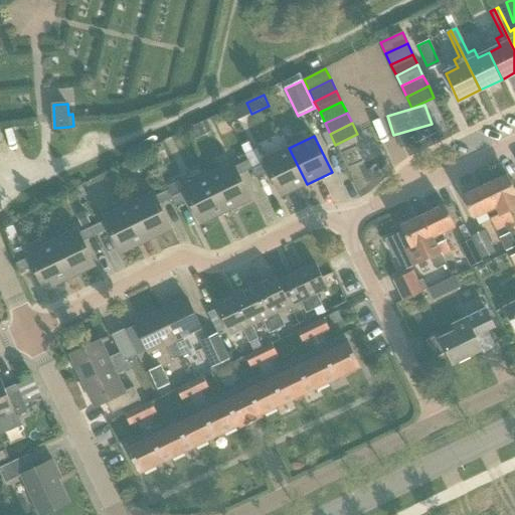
[(289,148),(264,160),(266,163),(251,169),(256,178),(270,172),(281,196),(307,184),(289,148)]
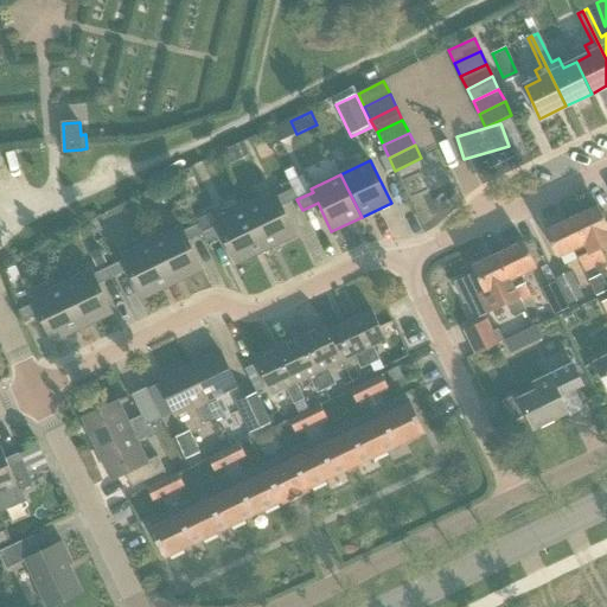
[(276,196),(275,192),(246,206),(266,250),(296,236),(282,206),(298,199),(293,189),(276,196)]
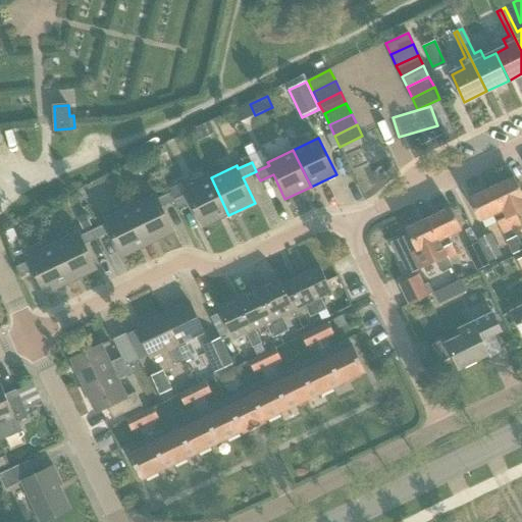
[(521,210),(521,192),(514,176),(491,188),(512,229),(521,224),(515,213),(521,210)]
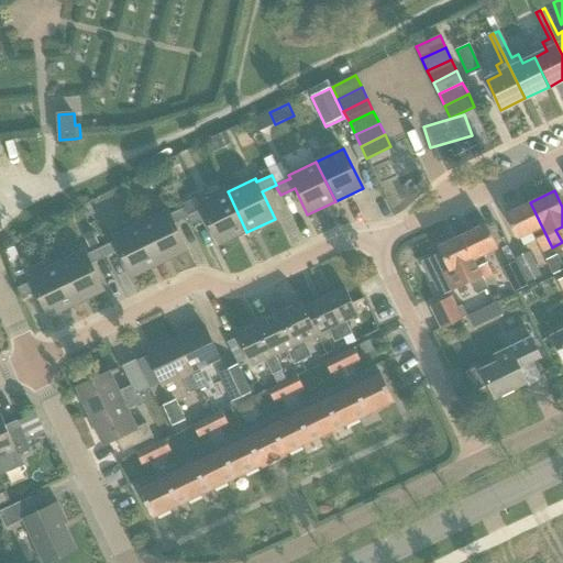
[(246,232),(228,191),(200,205),(202,209),(188,216),(187,216),(188,217),(192,225),(207,218),(219,245),(246,232)]
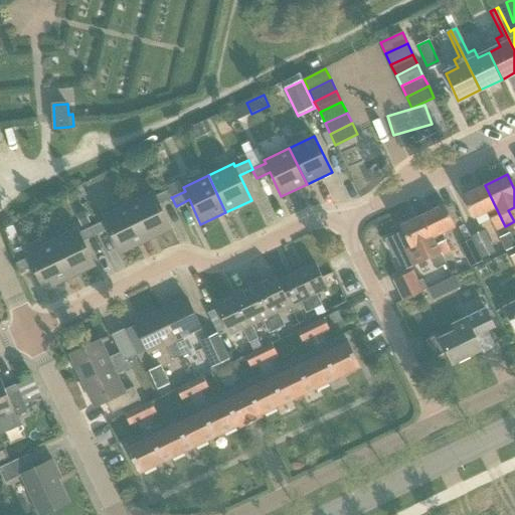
[(485,185),(463,196),(474,218),(487,211),(496,230),(505,226),(485,185)]
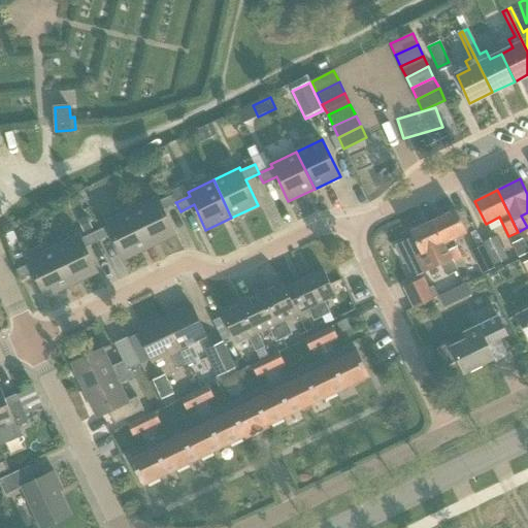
[(77,195),(83,206),(91,201),(86,191),(77,195)]
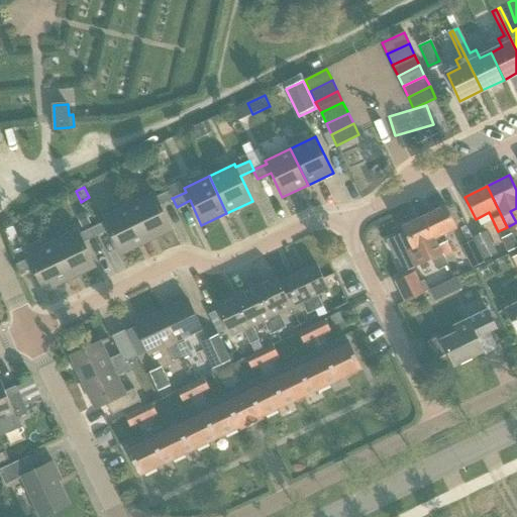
[(173,199),(172,198),(173,198),(170,190),(156,197),(154,193),(129,206),(146,242),(172,230),(161,205),(173,199)]
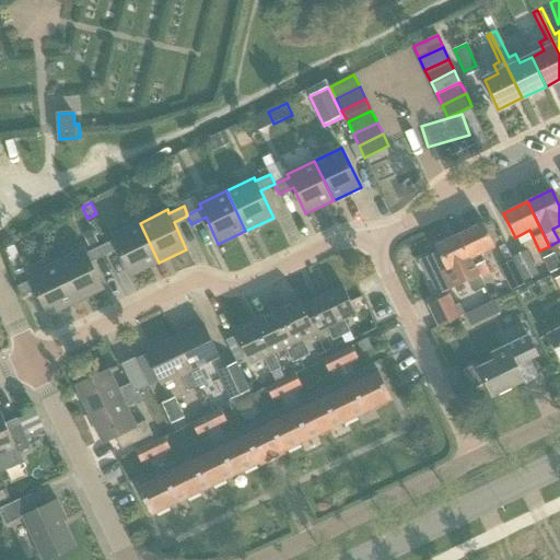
[(481,279),(490,273),(480,254),(496,246),(483,222),(459,234),(481,279)]
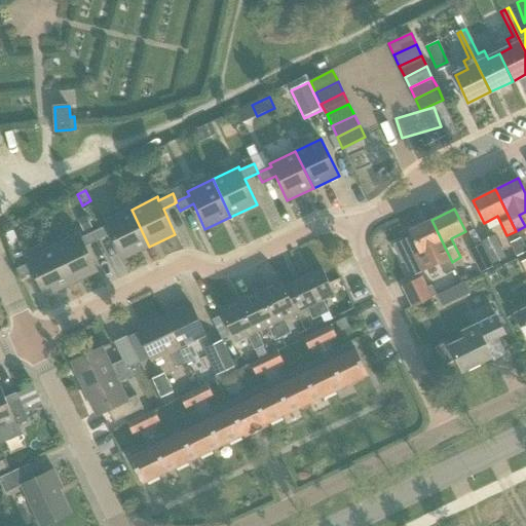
[(132,210),(106,222),(107,225),(95,231),(99,240),(112,234),(123,259),(149,247),(132,210)]
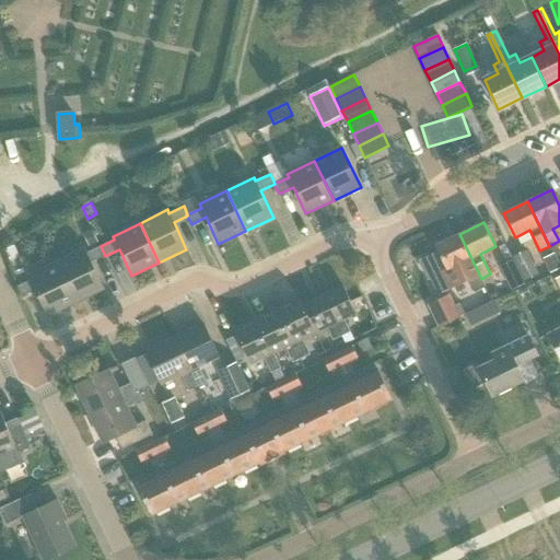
[(481,279),(459,234),(435,246),(439,253),(421,261),(429,278),(431,277),(439,293),(468,279),(474,292),(485,287),(481,279)]
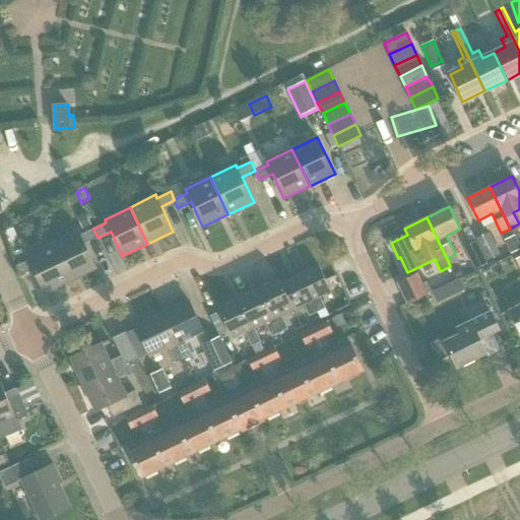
[(93,229),(80,235),(78,232),(53,244),(71,280),(96,268),(84,244),(98,238),(93,229)]
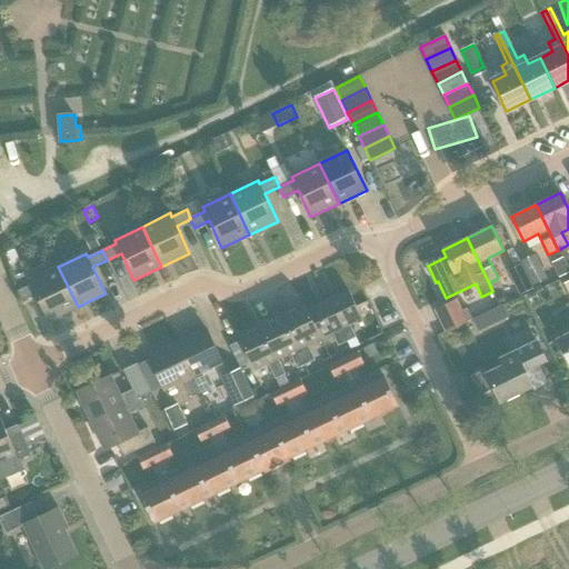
[(522,262),(536,287),(549,280),(536,256),(522,262)]
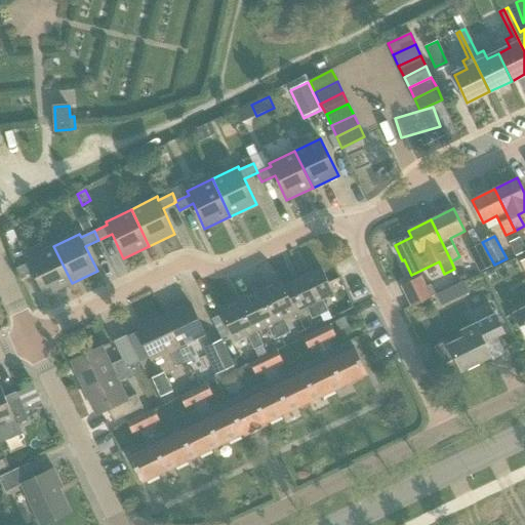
[(511,243),(517,257),(524,253),(524,246),(521,238),(511,243)]
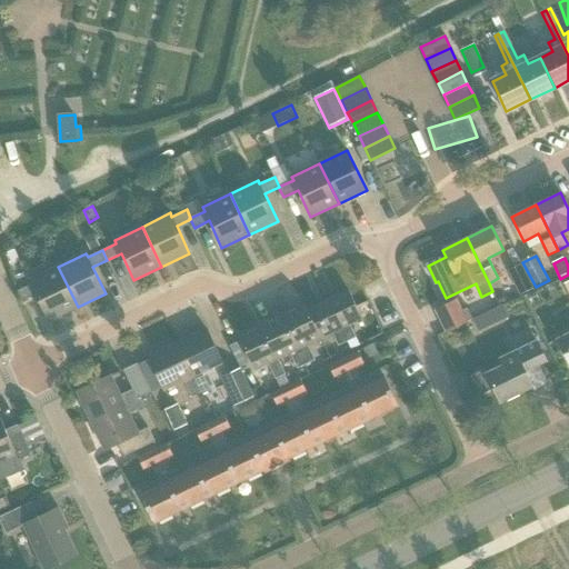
[(533,289),(521,265),(508,270),(519,296),(533,289)]
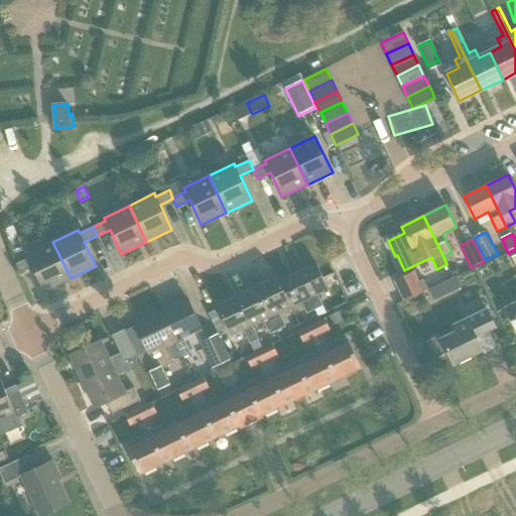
[(45,291),(71,278),(52,242),(27,254),(29,258),(16,264),(20,272),(33,266),(45,291)]
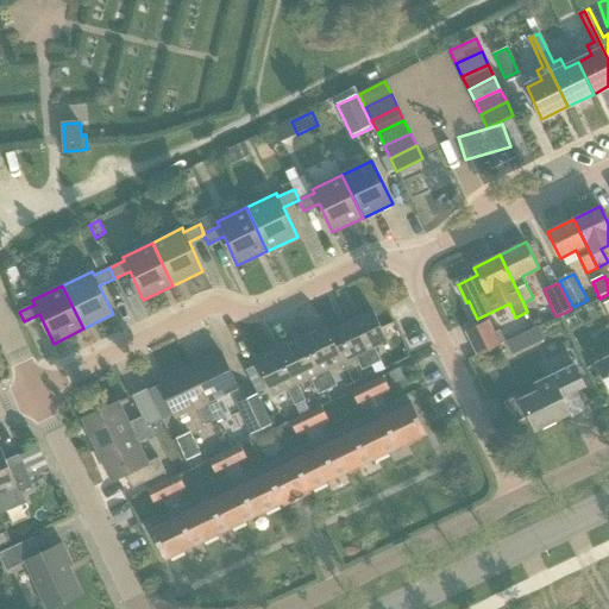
[(371,365),(381,360),(375,347),(388,340),(374,311),(351,321),(371,365)]
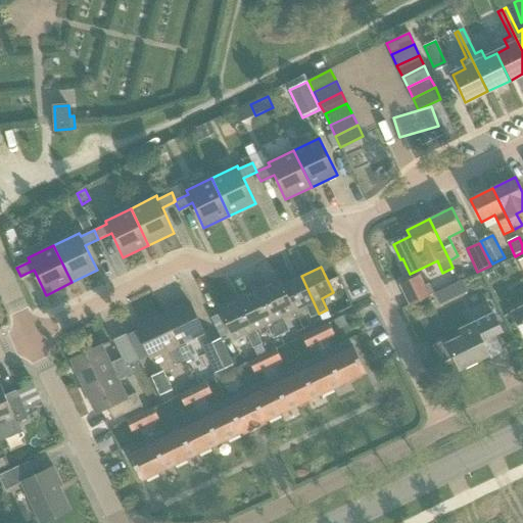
[(312,318),(319,314),(301,276),(283,285),(295,311),(305,305),(312,318)]
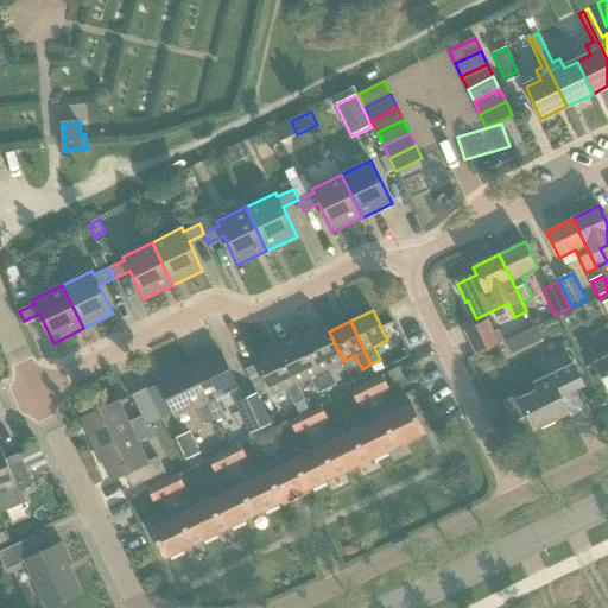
[(466,333),(477,356),(506,342),(501,331),(495,334),(489,321),(466,333)]
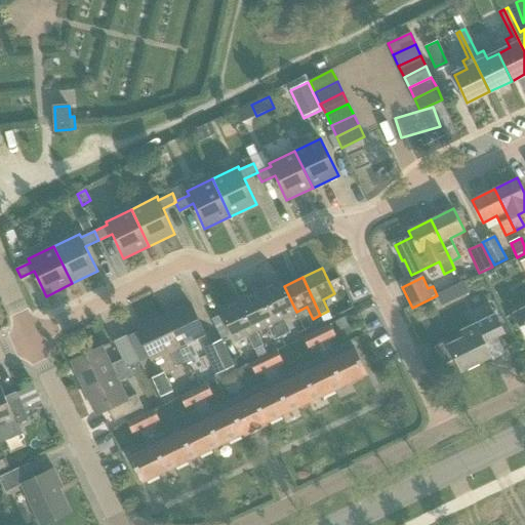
[(296,312),(284,286),(280,278),(259,288),(283,335),(291,332),(284,318),(296,312)]
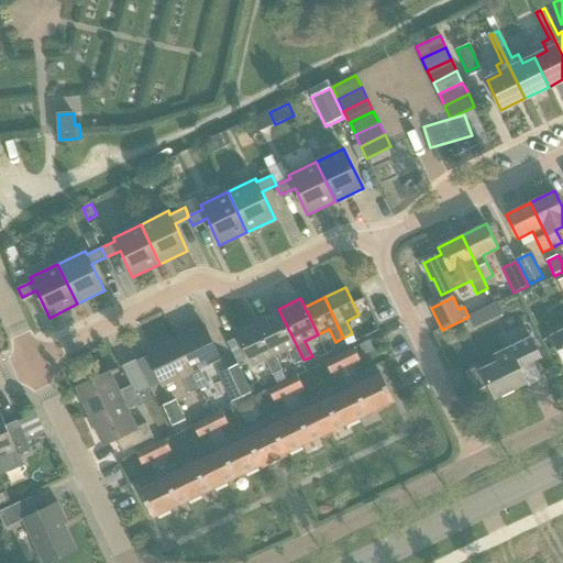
[(295,364),(304,360),(278,309),(257,319),(275,355),(287,349),(295,364)]
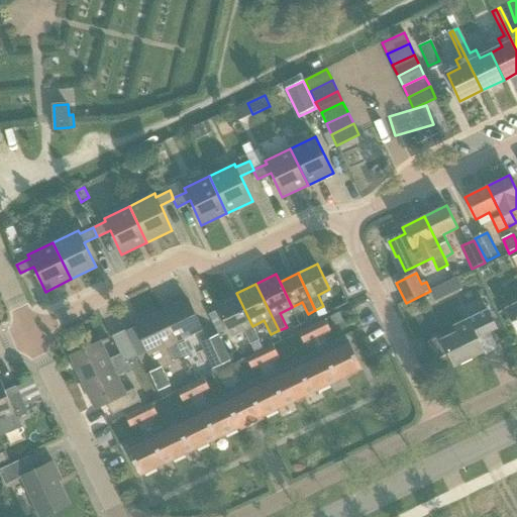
[(260,340),(252,326),(236,293),(216,303),(231,336),(244,330),(250,344),(260,340)]
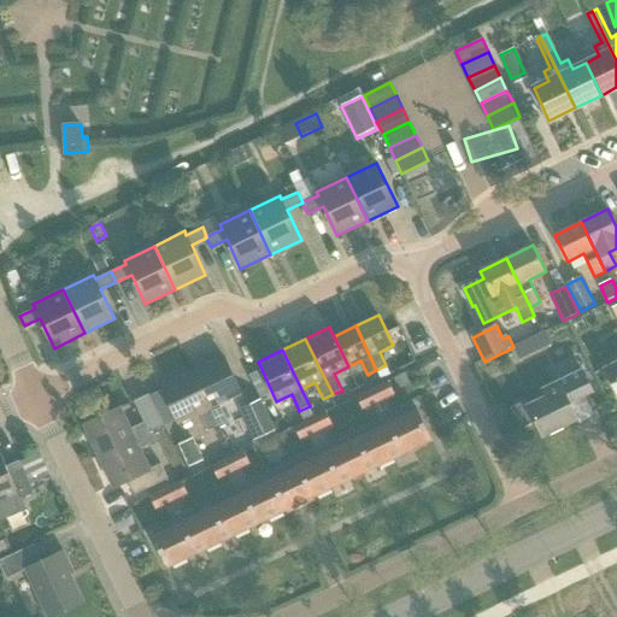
[(241,394),(224,357),(192,371),(218,425),(228,421),(219,404),(241,394)]
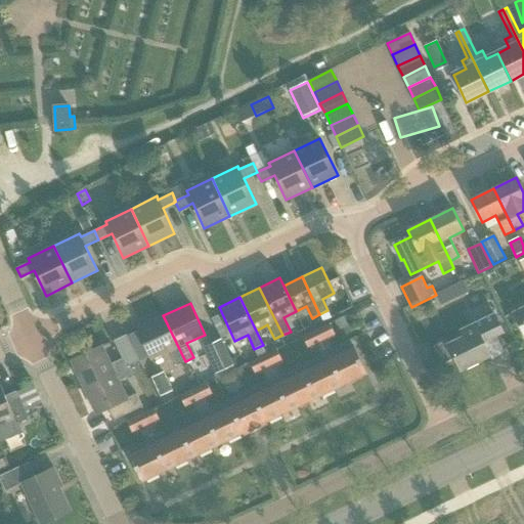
[(523,307),(514,312),(523,333),(523,307)]
